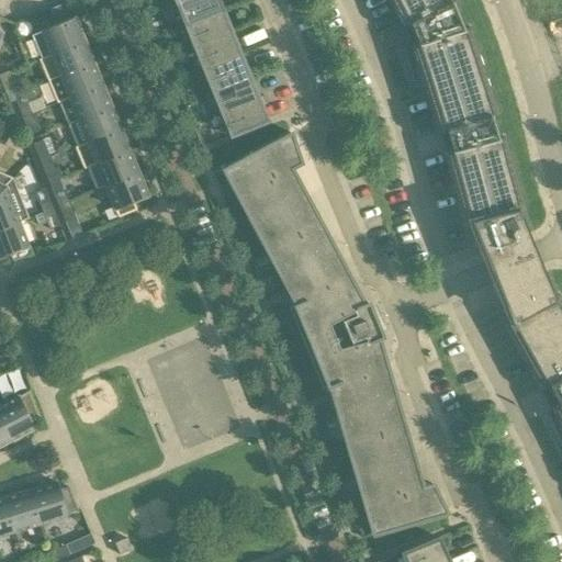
[(221,10),(216,0),(182,0),(176,3),(184,25),(221,10)]
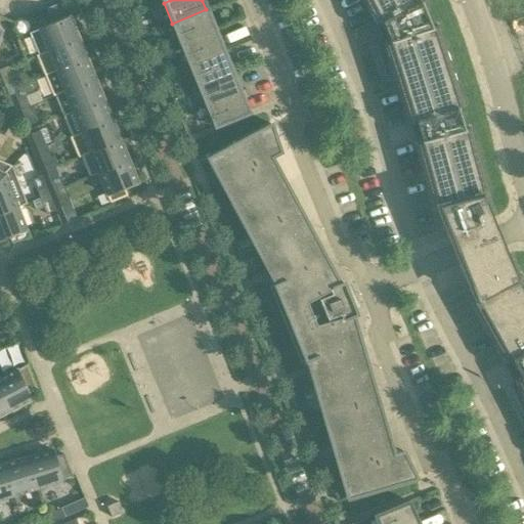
[(363,0),(376,25),(381,22),(388,40),(384,42),(399,93),(409,123),(415,121),(420,140),(415,141),(433,210),(438,208),(483,197),(488,195),(470,127),(465,129),(459,107),(463,106),(437,26),(432,27),(422,2),(425,0),(363,0)]
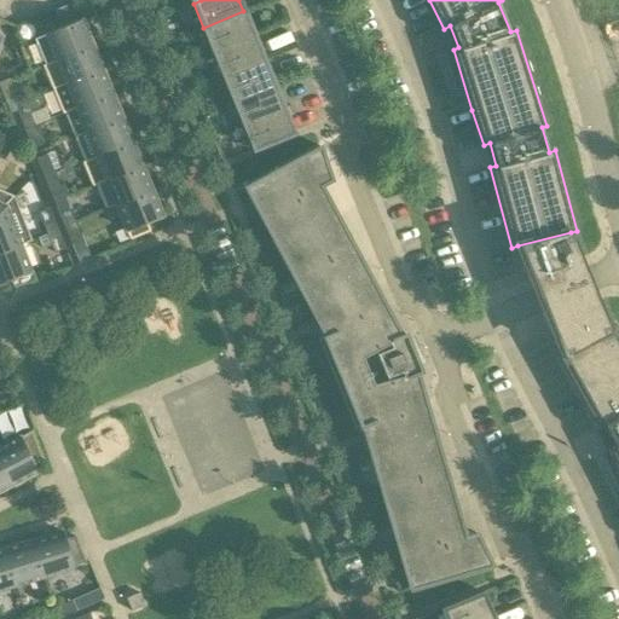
[(62,28),(46,34),(35,39),(45,64),(92,45),(81,19),(75,23),(68,5),(55,11),(62,28)]
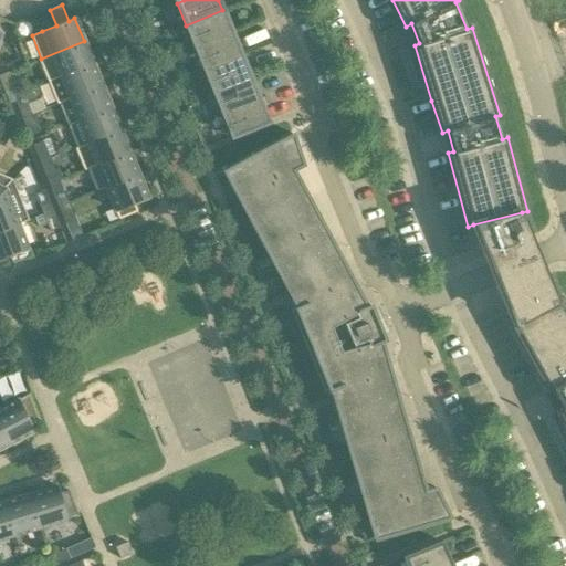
[(222,10),(186,25),(195,48),(232,32),(222,10)]
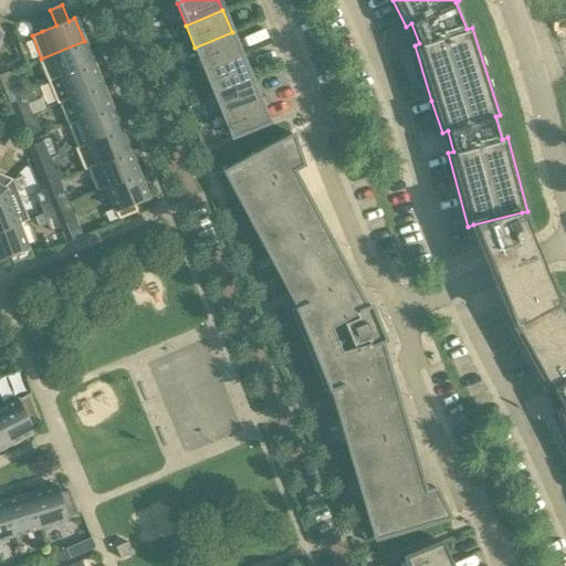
[(232,32),(195,48),(205,70),(241,54),(232,32)]
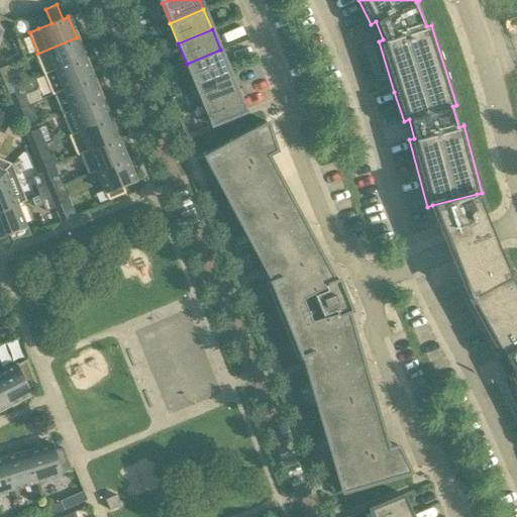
[(77,37),(37,54),(35,55),(44,75),(85,58),(77,37)]
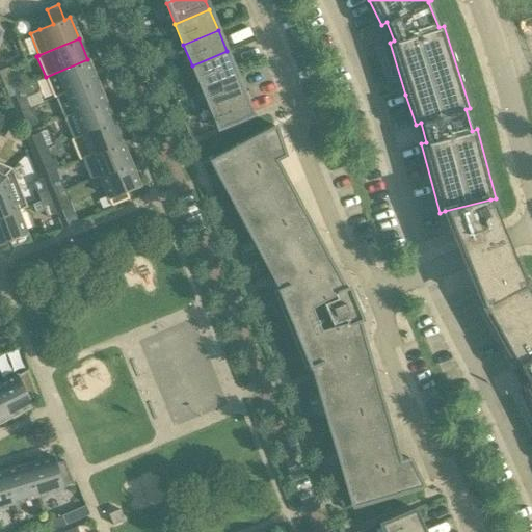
[(235,72),(227,51),(192,65),(201,86),(235,72)]
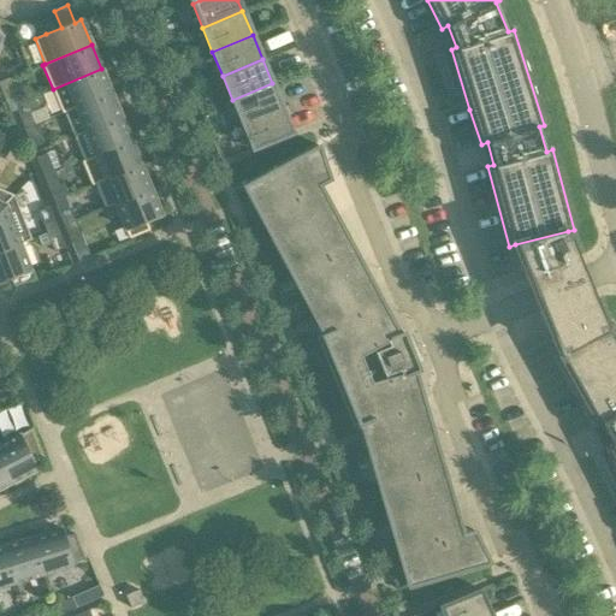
[(111,93),(101,69),(53,89),(61,112),(64,112),(111,93)]
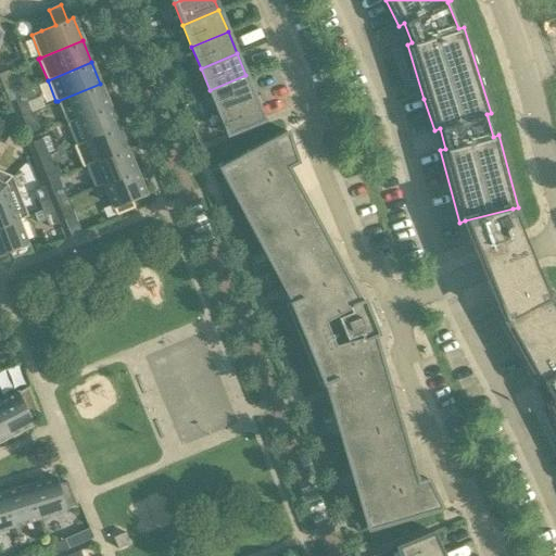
[(15,88),(9,71),(0,74),(0,78),(5,92),(15,88)]
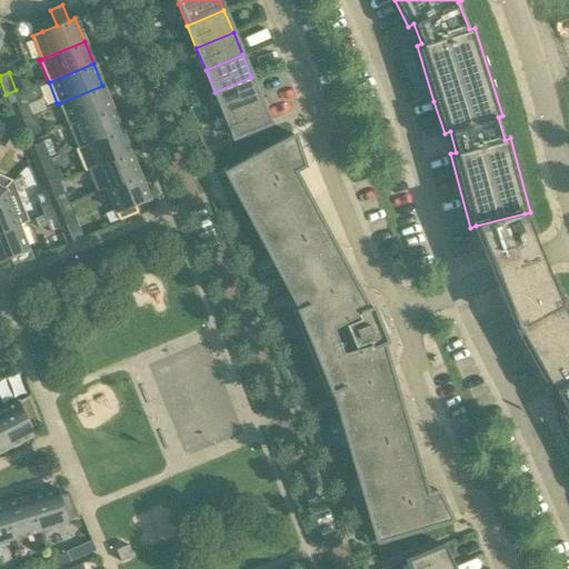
[(260,99),(251,77),(215,92),(223,115),(260,99)]
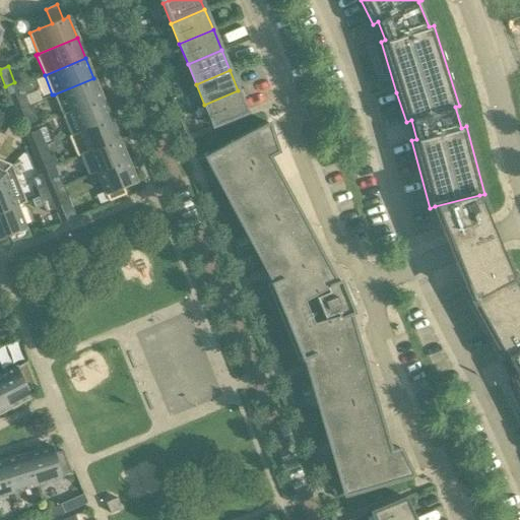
[(93,78),(54,94),(63,115),(103,99),(93,78)]
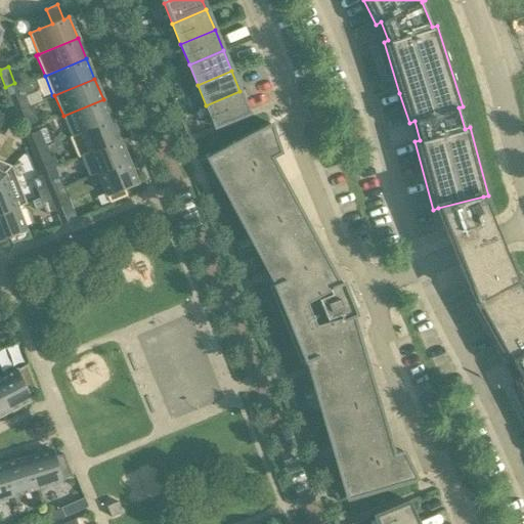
[(20,110),(31,105),(24,89),(14,93),(20,110)]
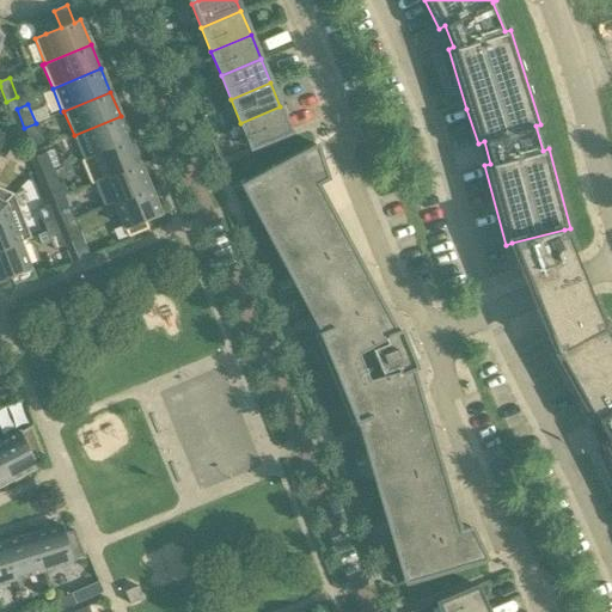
[(291,132),(280,106),(240,123),(250,147),(291,132)]
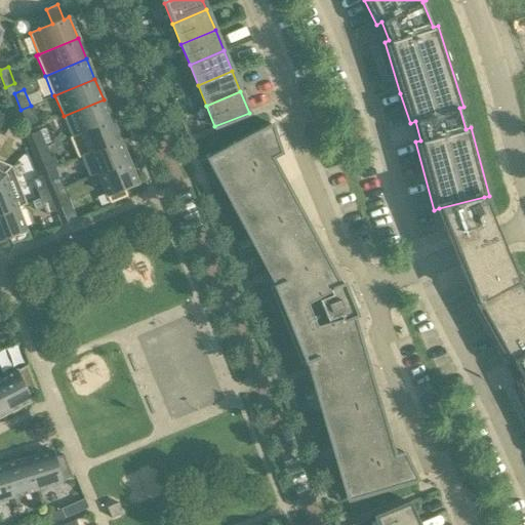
[(104,99),(64,116),(72,136),(112,120),(104,99)]
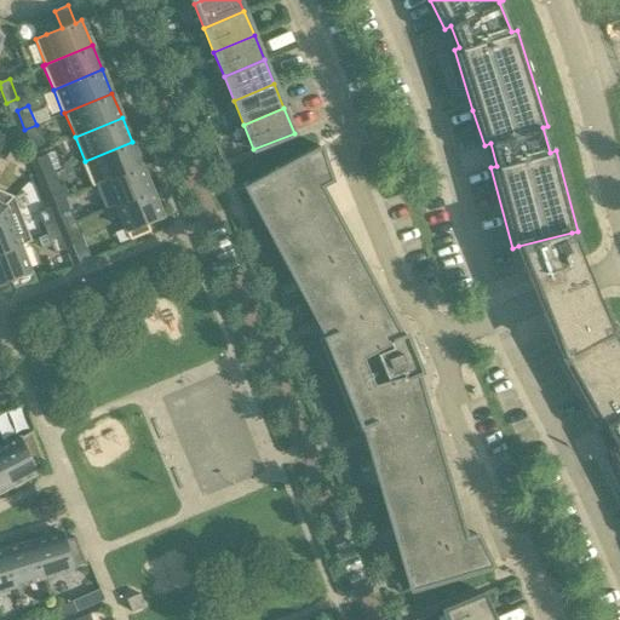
[(36,125),(24,130),(33,148),(44,144),(36,125)]
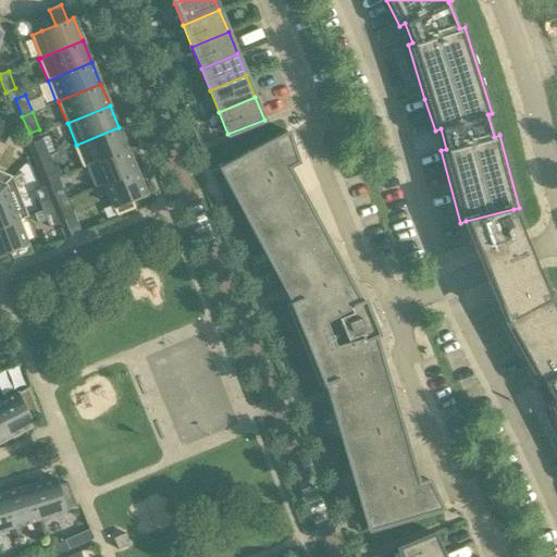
[(119,127),(76,145),(74,146),(83,168),(87,165),(127,149),(119,127)]
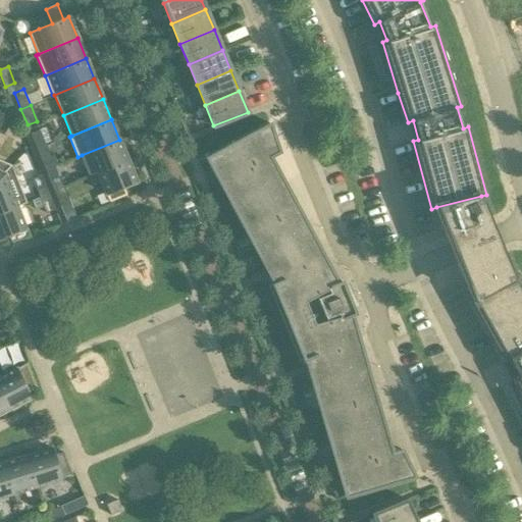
[(269,123),(206,157),(273,284),(268,285),(299,361),(305,359),(346,497),(414,476),(402,449),(392,452),(351,314),(355,313),(342,280),(337,282),(270,156),(279,151),(269,123)]
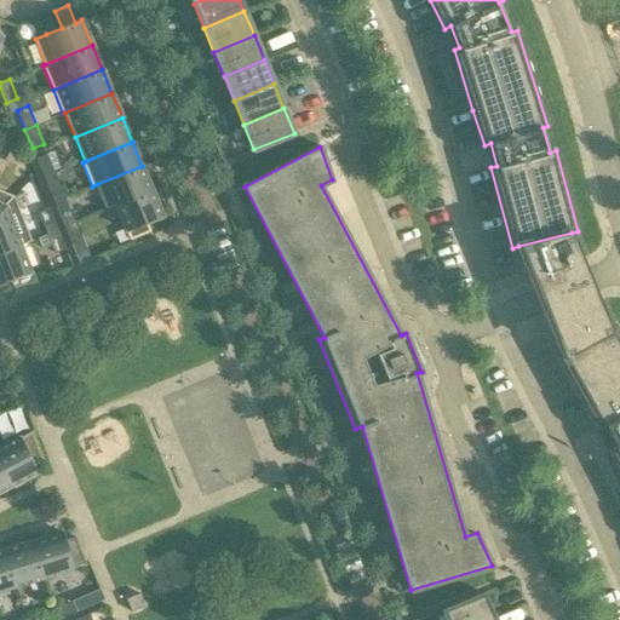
[(45,178),(56,173),(47,154),(36,159),(45,178)]
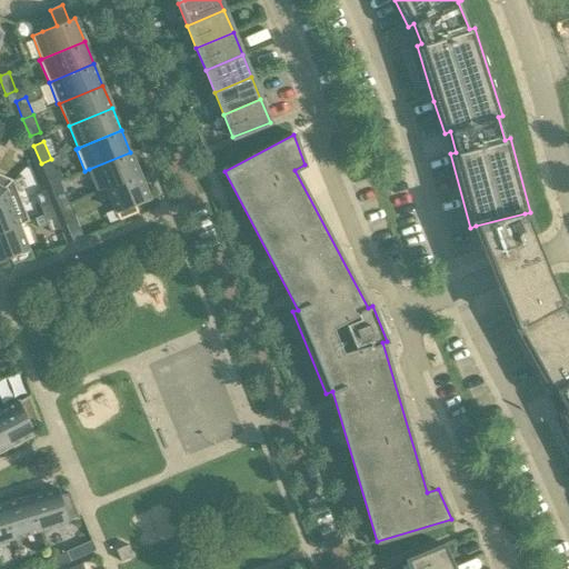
[(130,152),(89,169),(98,191),(139,175),(130,152)]
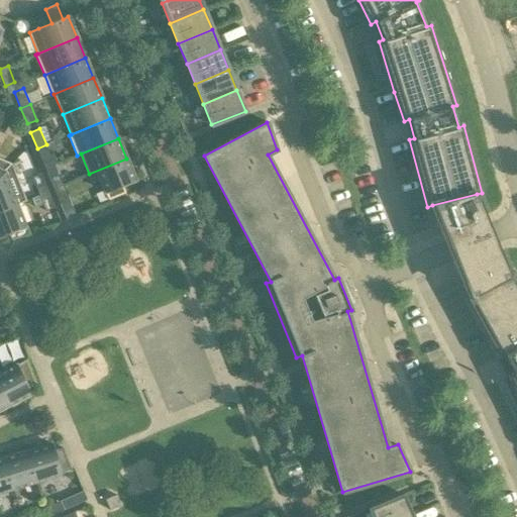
[(53,160),(46,144),(37,148),(43,164),(53,160)]
